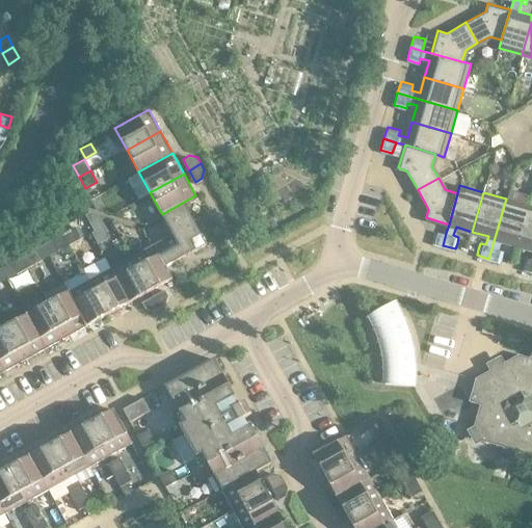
[(529,205),(506,199),(488,259),(501,262),(502,256),(504,249),(499,248),(502,240),(517,244),(529,205)]
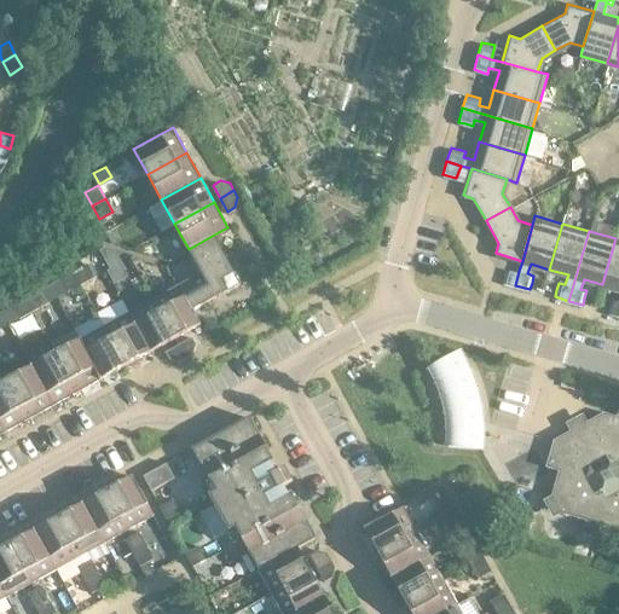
[(218,241),(214,235),(189,249),(201,271),(178,283),(192,308),(239,282),(230,262),(218,241)]
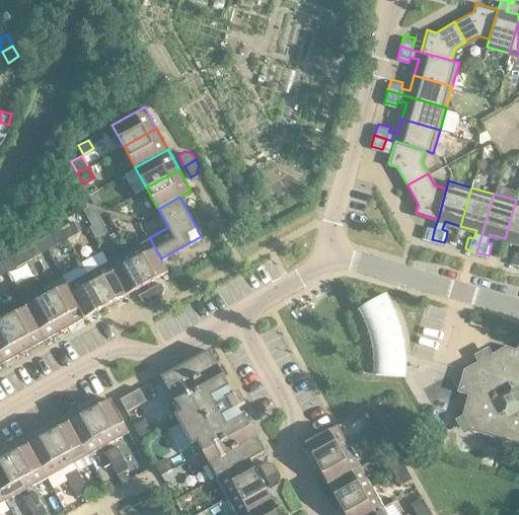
[(518,201),(516,200),(505,238),(518,242),(518,247),(518,251),(513,250),(510,262),(518,264),(518,201)]
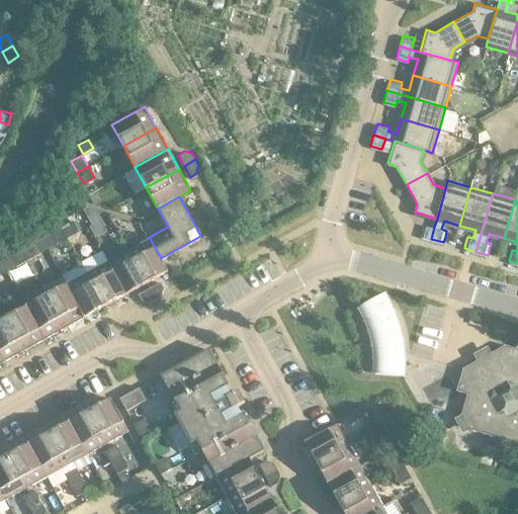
[(87,206),(83,208),(92,225),(100,220),(93,208),(87,206)]
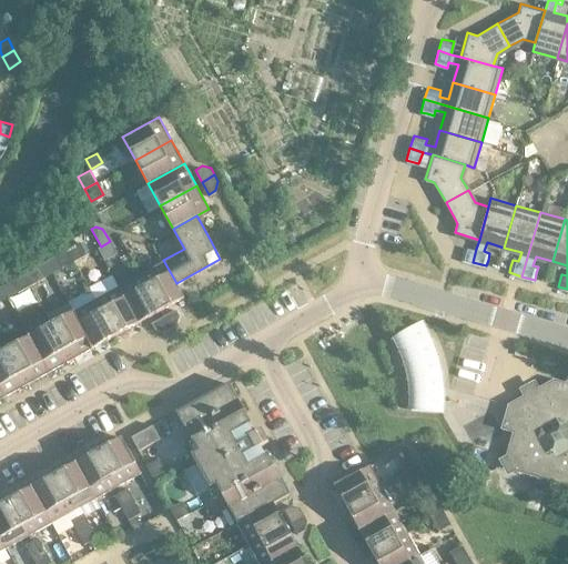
[(87,253),(80,240),(68,247),(74,260),(87,253)]
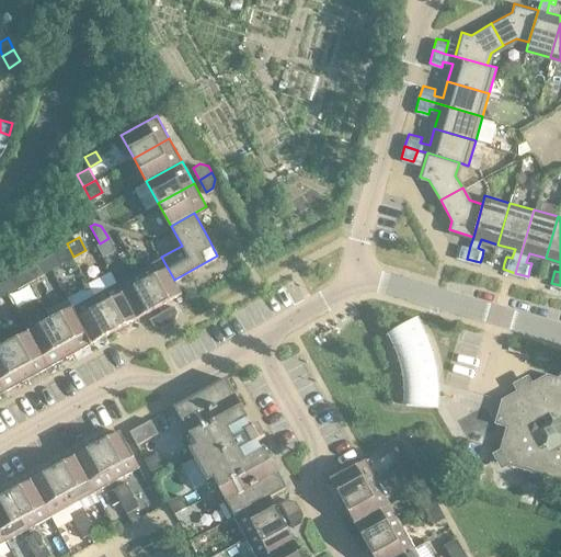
[(73,257),(67,243),(55,250),(61,263),(73,257)]
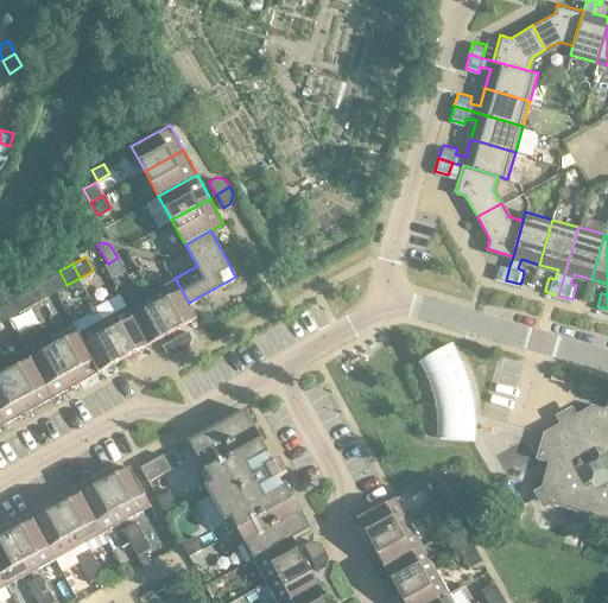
[(510,266),(496,264),(495,270),(494,277),(506,280),(510,266)]
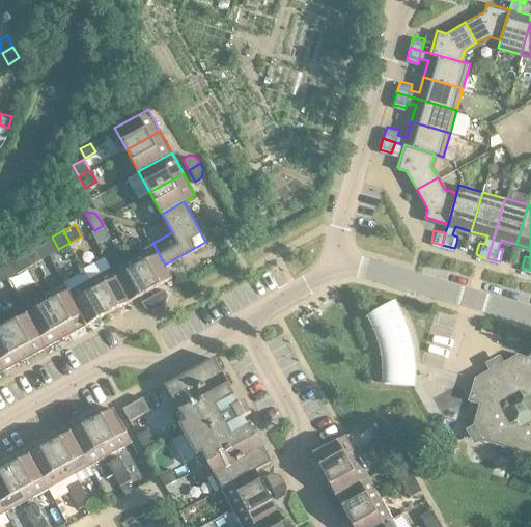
[(171,277),(165,265),(152,243),(132,254),(150,288),(171,277)]
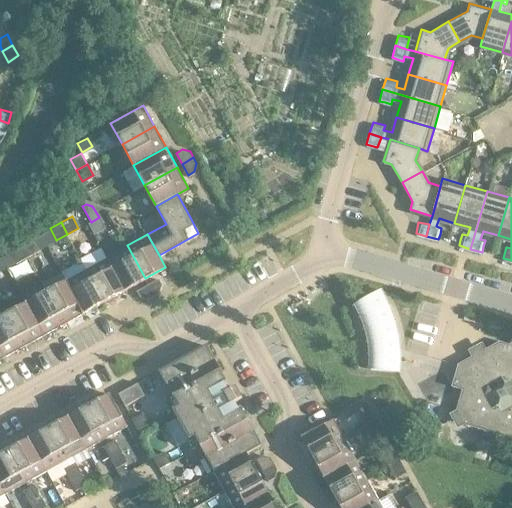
[(38,250),(32,238),(21,244),(27,256),(38,250)]
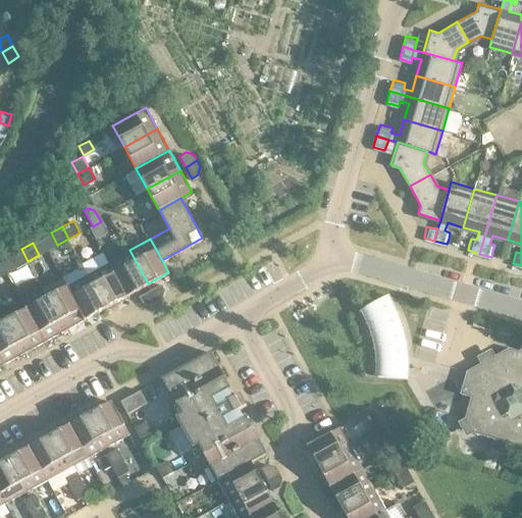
[(28,261),(21,249),(9,256),(16,267),(28,261)]
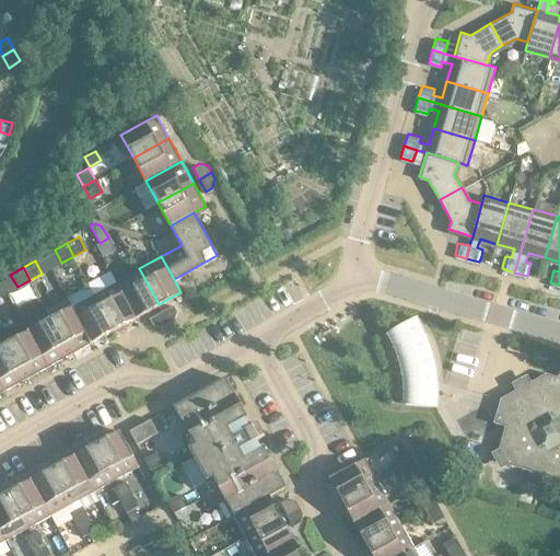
[(159,304),(139,268),(117,281),(137,316),(159,304)]
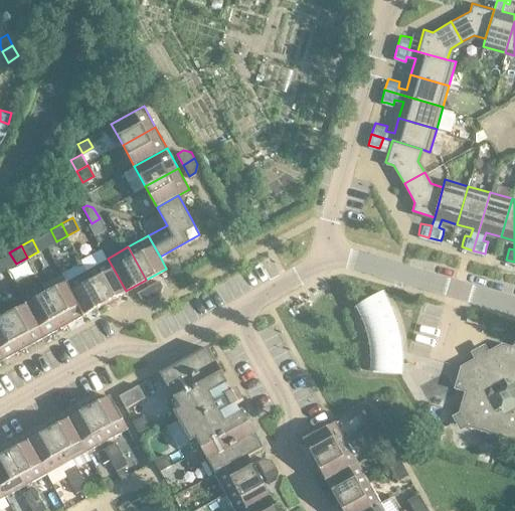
[(126,291),(108,259),(88,270),(106,302),(126,291)]
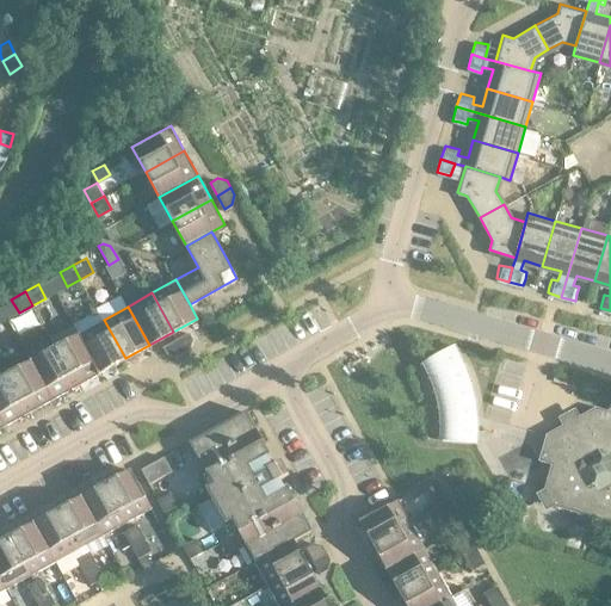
[(125,358),(104,320),(79,333),(100,371),(125,358)]
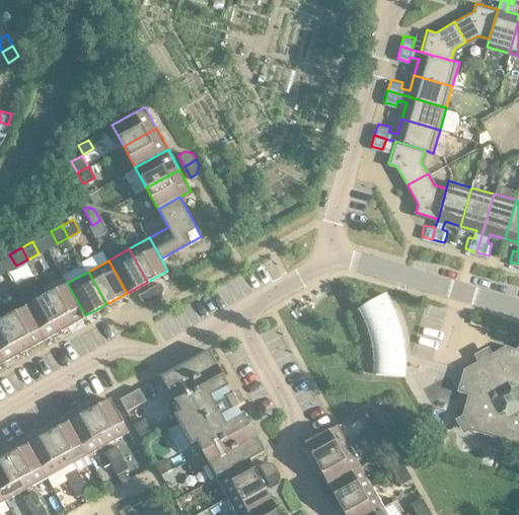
[(164,287),(161,281),(149,287),(155,298),(161,295),(164,287)]
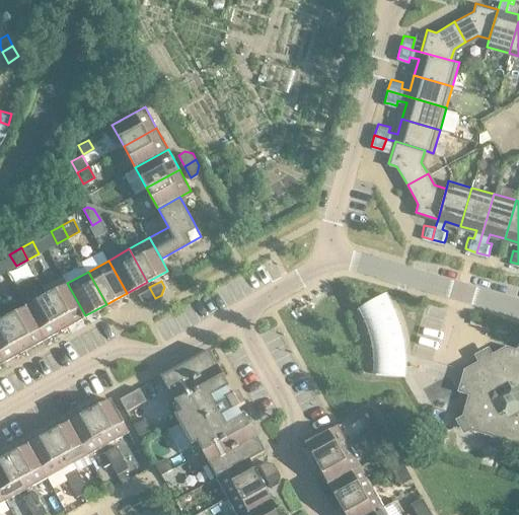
[(85,315),(67,283),(47,294),(65,326),(85,315)]
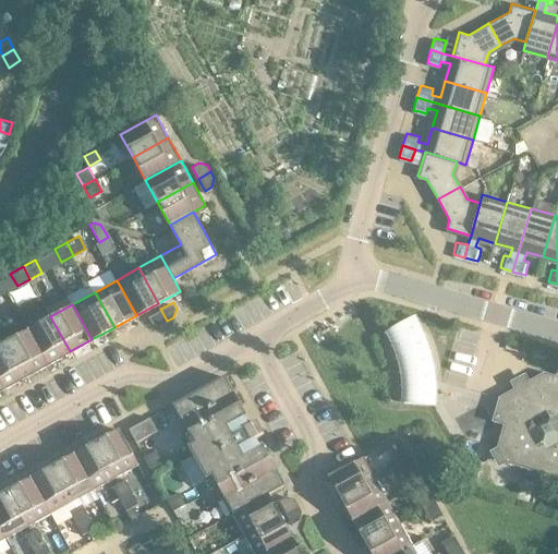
[(167,321),(160,309),(148,315),(153,322),(161,325),(167,321)]
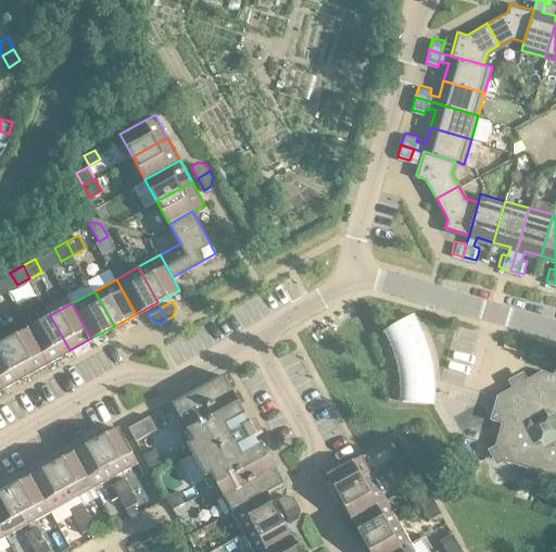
[(432,364),(428,347),(421,330),(413,313),(386,330),(386,331),(389,329),(394,341),(391,342),(391,345),(395,342),(400,354),(395,356),(395,358),(400,355),(403,368),(399,369),(399,371),(403,369),(404,383),(400,383),(400,385),(404,384),(404,397),(402,397),(401,398),(433,401),(433,383),(432,364)]
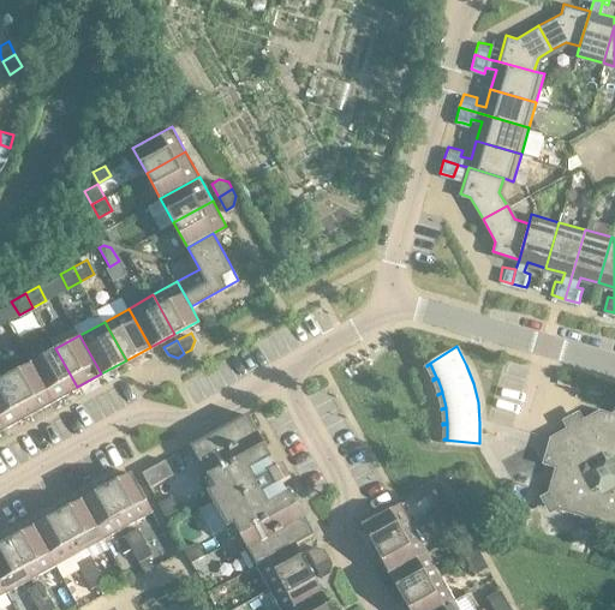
[(77,387),(55,348),(31,362),(53,401),(77,387)]
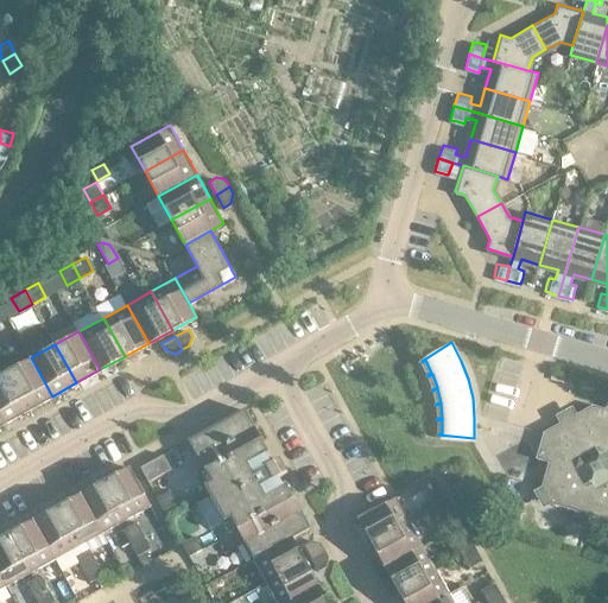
[(52,397),(31,357),(7,370),(29,410),(52,397)]
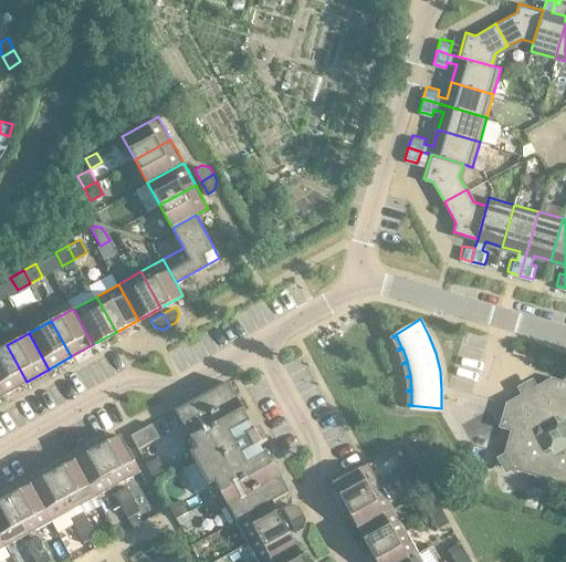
[(27,382),(7,345),(0,349),(0,386),(3,394),(27,382)]
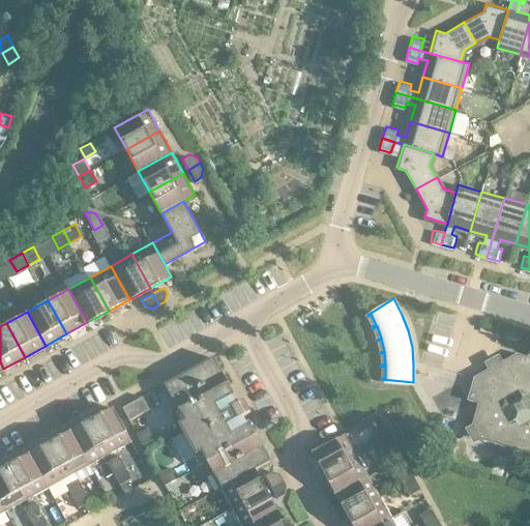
[(529,355),(517,351),(502,359),(500,364),(494,369),(489,367),(474,375),(467,398),(478,401),(472,422),(479,437),(502,443),(499,455),(510,458),(513,447),(529,451),(529,355)]
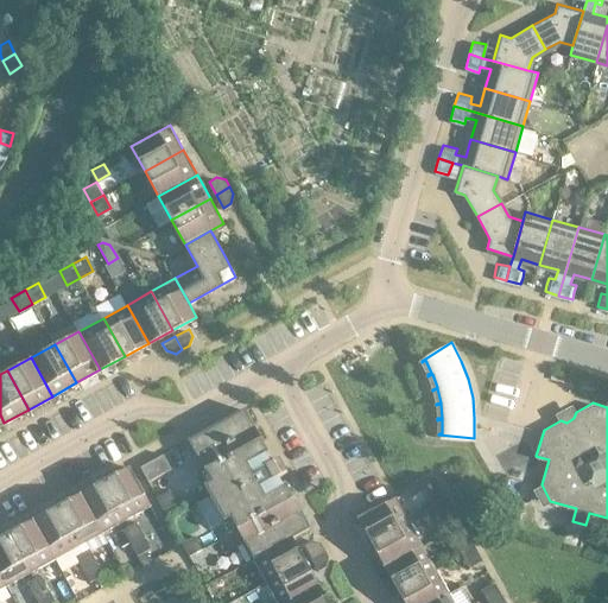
[(268,451),(245,407),(188,439),(210,481),(204,484),(206,486),(208,490),(214,502),(223,520),(230,516),(253,558),(292,537),(310,526),(285,482),(278,487),(273,478),(287,470),(280,457),(265,465),(260,456),(268,451)]
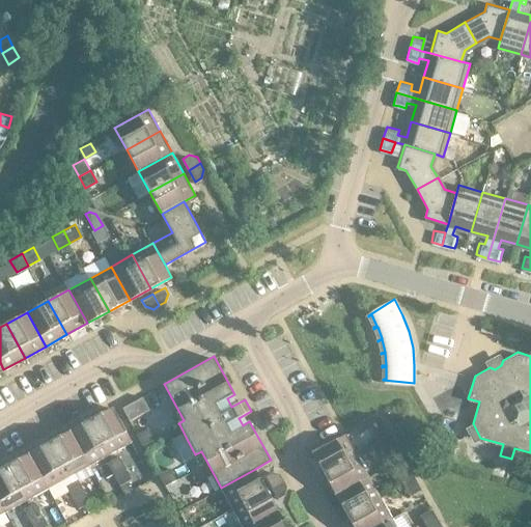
[(149,409),(142,395),(122,407),(130,419),(149,409)]
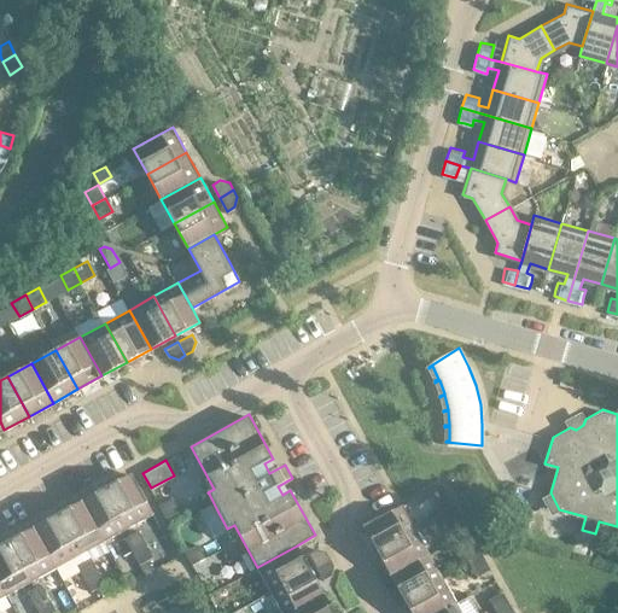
[(153,513),(132,473),(108,486),(129,526),(153,513)]
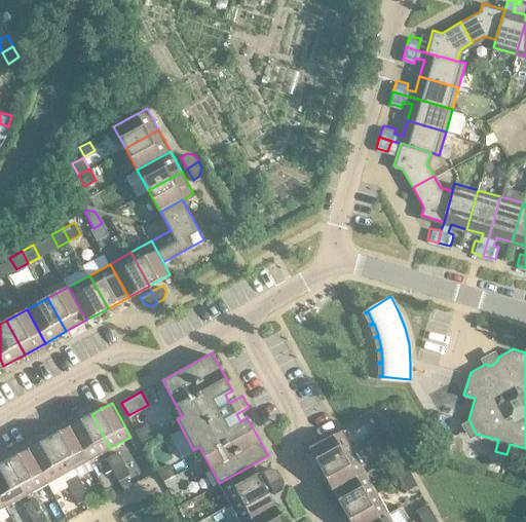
[(110,448),(91,414),(71,425),(89,459),(110,448)]
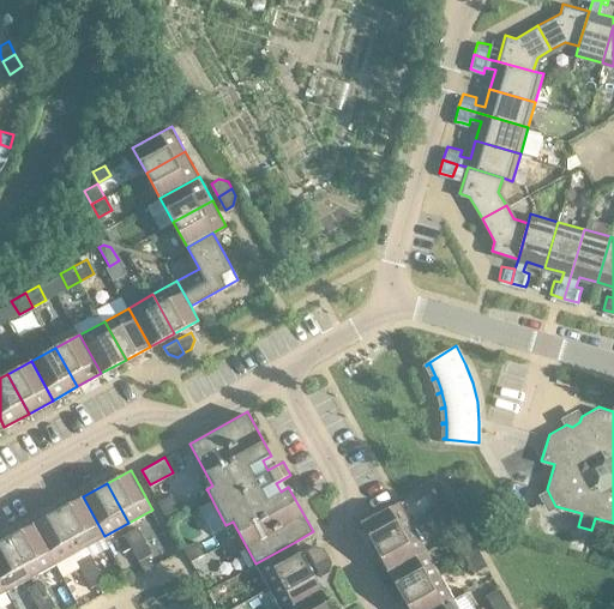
[(455,504),(446,490),(433,498),(440,511),(455,504)]
